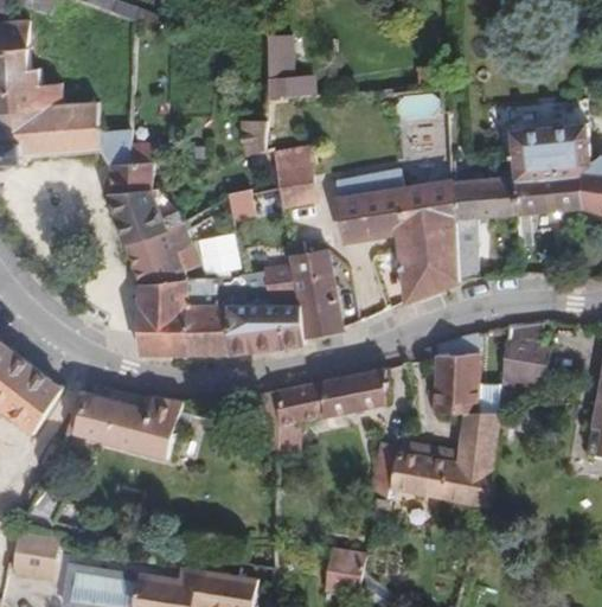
[(19,0),(50,13),(55,0),(19,0)]
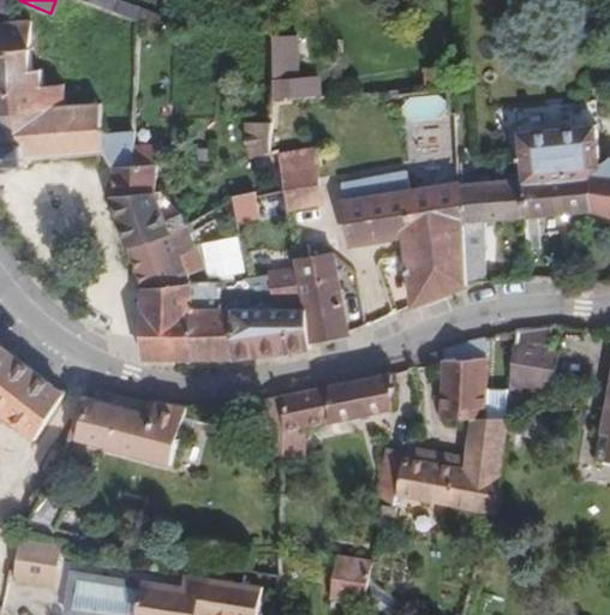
[(137,19),(171,31),(171,18),(118,0),(84,0),(84,1),(137,19)]
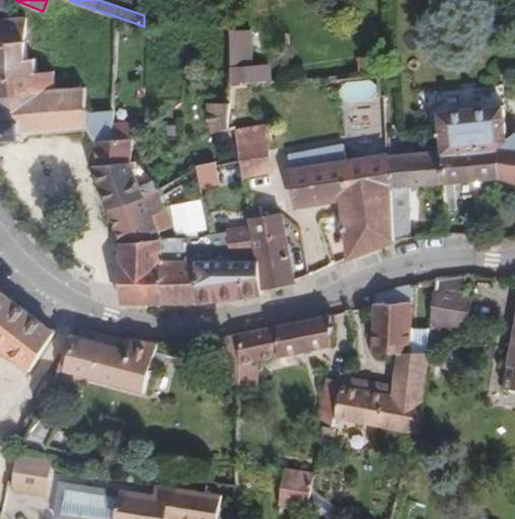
[(0,92),(54,88),(52,70),(33,70),(33,59),(24,59),(21,18),(0,19),(0,92)]
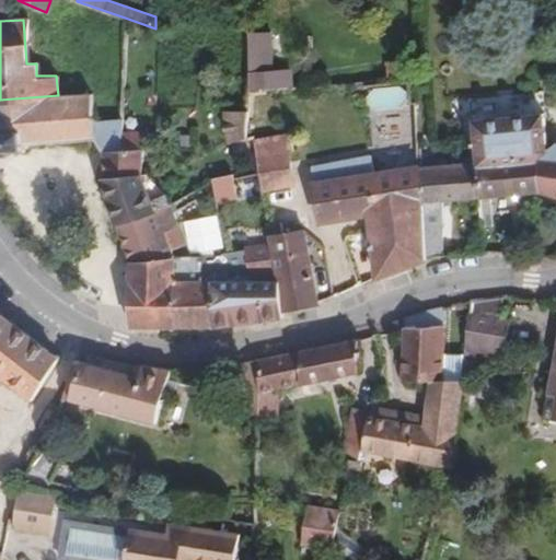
[(247,88),(289,86),(288,68),(270,69),(268,34),(248,34),(247,79),(247,88)]
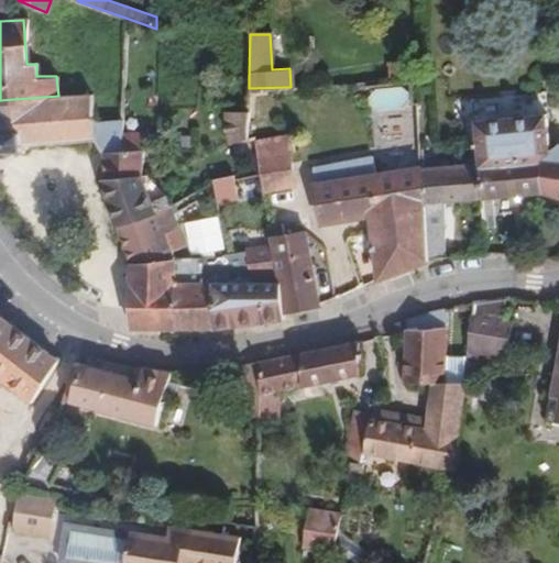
[(249,88),(249,79),(230,79),(229,107),(247,108),(249,108),(249,88)]
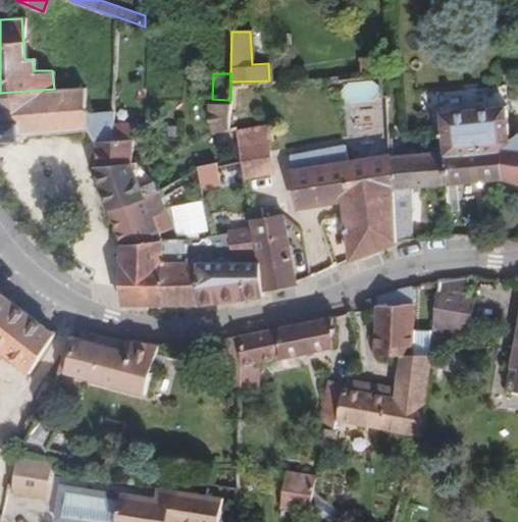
[(48,132),(85,128),(88,127),(87,112),(85,87),(80,87),(81,83),(75,84),(75,88),(54,89),(0,93),(0,144),(1,144),(1,140),(17,139),(17,142),(21,142),(20,139),(24,139),(24,137),(21,137),(21,134),(41,133),(41,136),(47,135),(48,132)]
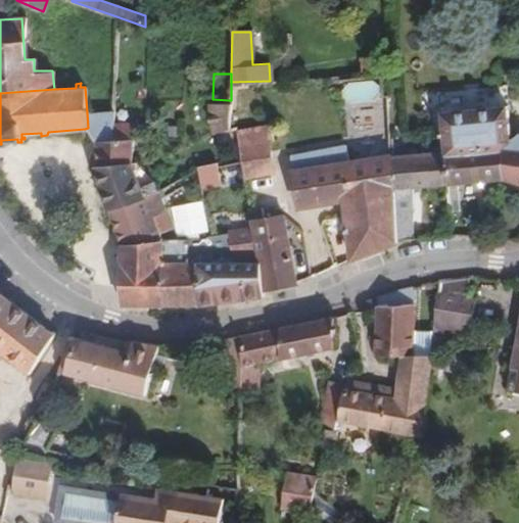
[(229,117),(228,106),(205,105),(210,134),(230,134),(229,117)]
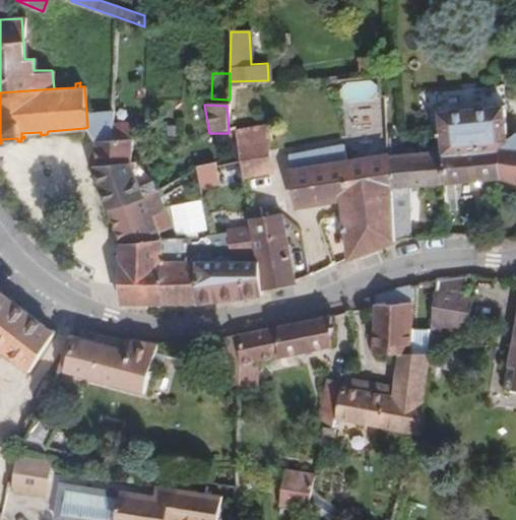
[(441,147),(430,148),(430,154),(441,153),(506,140),(503,106),(437,113),(441,147)]
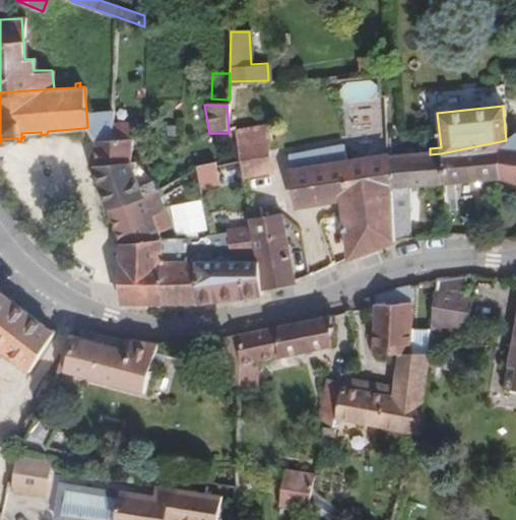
[(95,145),(92,166),(129,161),(131,135),(131,123),(112,123),(111,111),(86,112),(87,127),(84,128),(95,145)]
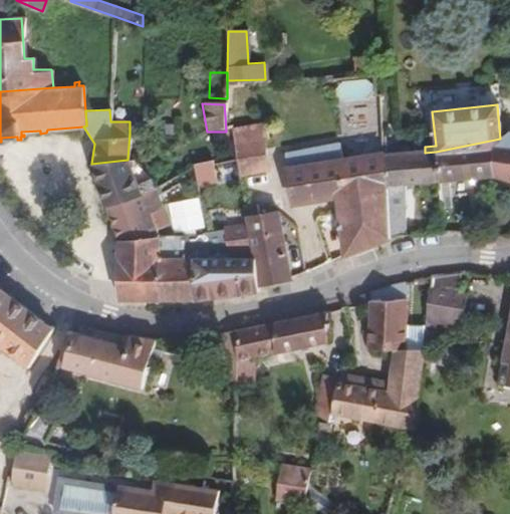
[(243,160),(245,171),(265,168),(262,142),(266,142),(265,126),(231,132),(234,161),(243,160)]
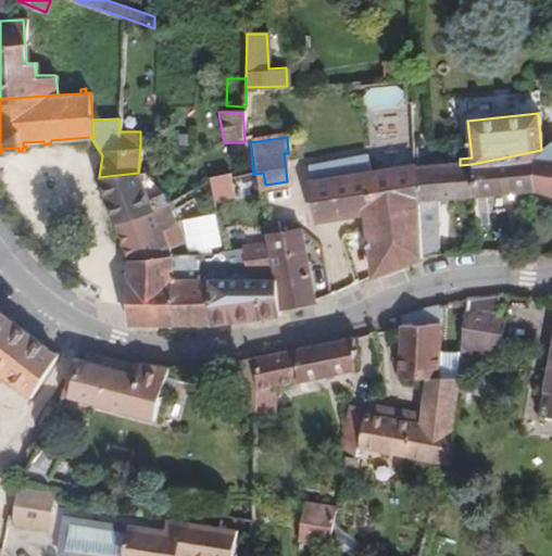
[(537,191),(551,196),(551,144),(549,143),(541,150),(472,164),(475,196),(484,194),(537,191)]
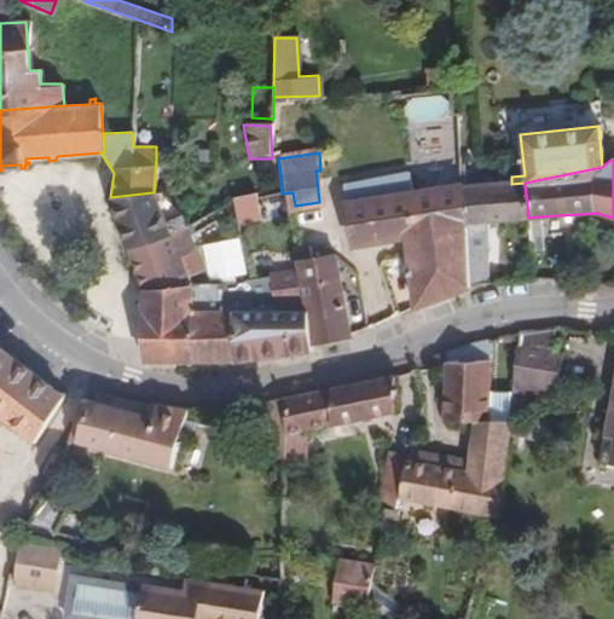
[(341,183),(351,244),(404,236),(413,307),(467,287),(463,186),(413,191),(412,172),(341,183)]
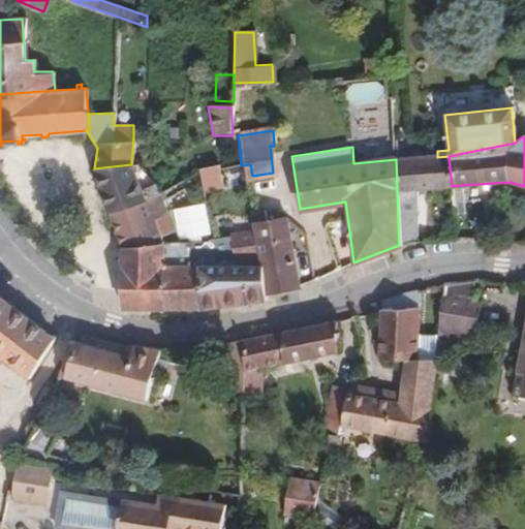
[(399,245),(413,244),(410,188),(452,186),(449,156),(437,157),(396,159),(399,245)]
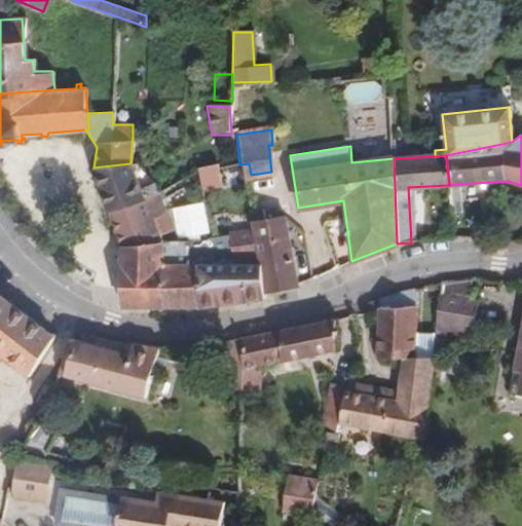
[(131,163),(137,179),(148,176),(138,162),(131,163)]
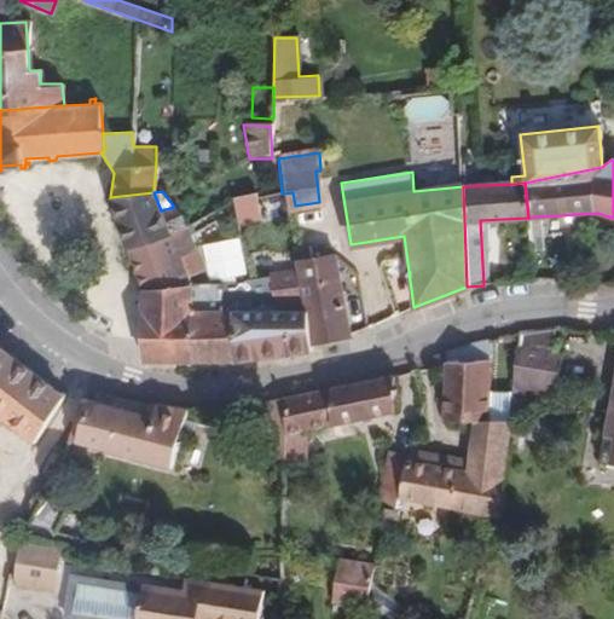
[(119,224),(128,250),(171,232),(161,210),(154,192),(110,197),(119,224)]
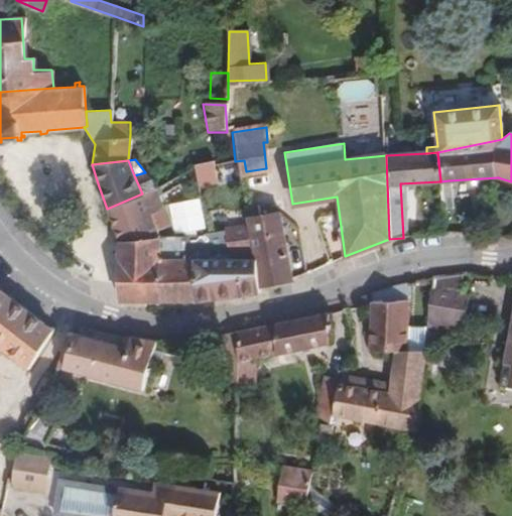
[(235,161),(238,173),(246,171),(244,160),(235,161)]
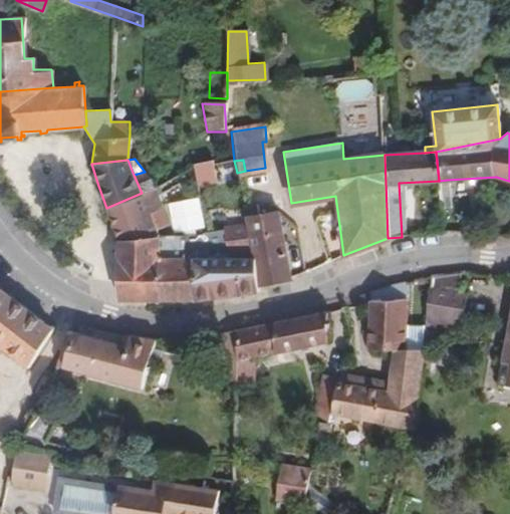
[(212,179),(211,165),(211,162),(191,166),(192,175),(194,181),(212,179)]
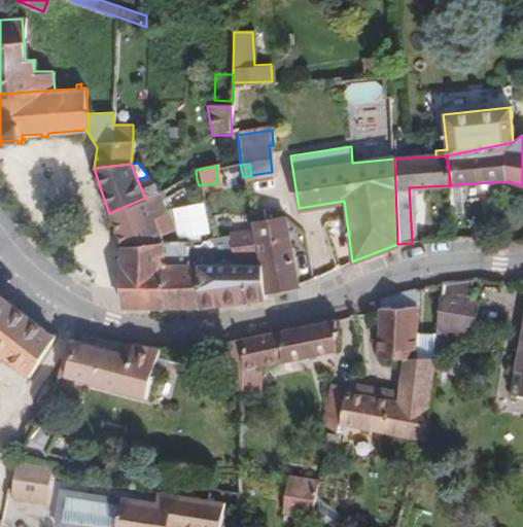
[(196,170),(157,192),(161,202),(185,185),(197,179),(196,170)]
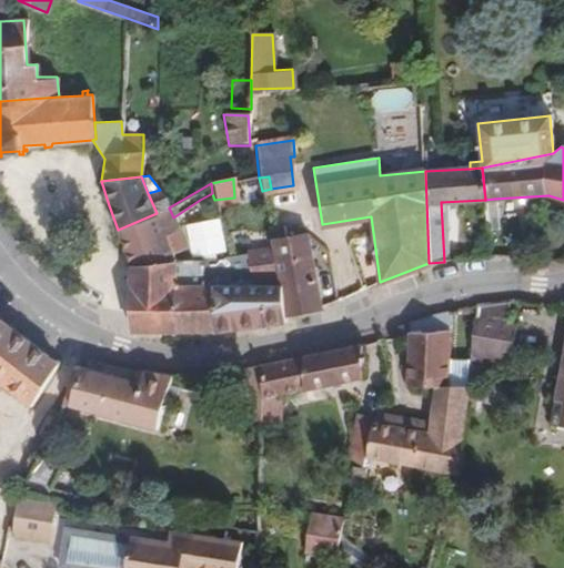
[(148,193),(157,213),(169,208),(160,190),(148,193)]
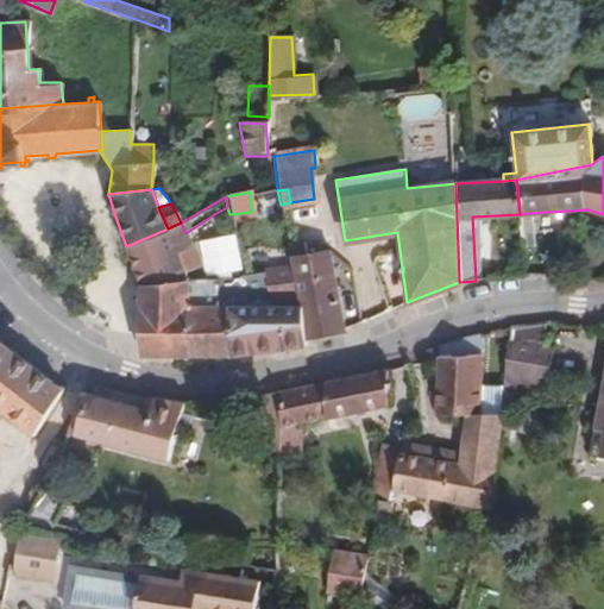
[(520,214),(517,248),(528,248),(529,213),(520,214)]
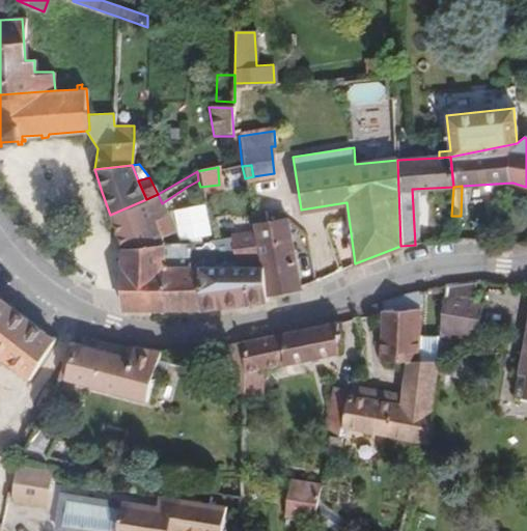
[(115,232),(120,249),(163,247),(163,231),(156,218),(167,216),(162,203),(158,194),(146,199),(110,215),(115,232)]
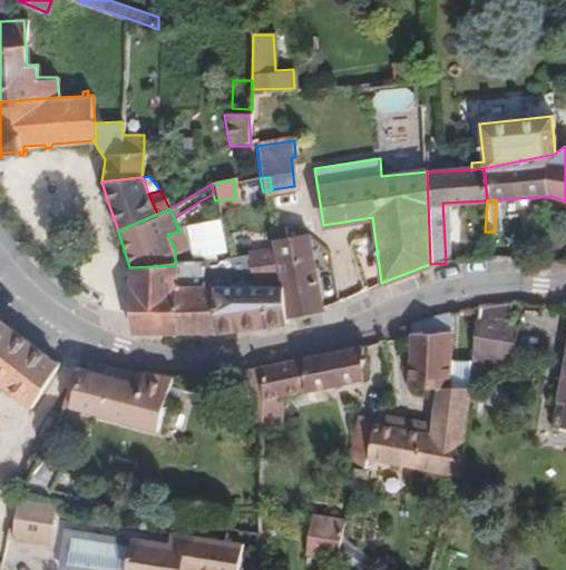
[(188,257),(224,256),(223,225),(187,226),(188,257)]
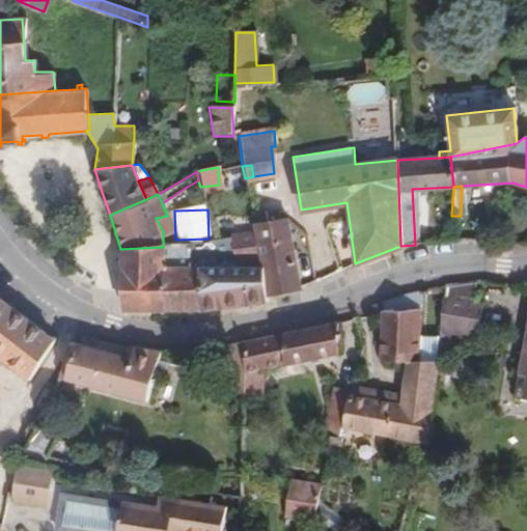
[(297,286),(285,217),(266,218),(265,211),(251,212),(254,230),(259,266),(265,294),(297,286)]
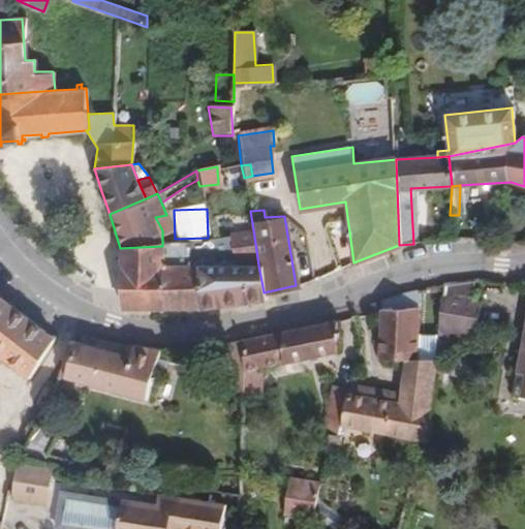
[(155,217),(162,230),(173,229),(166,215),(155,217)]
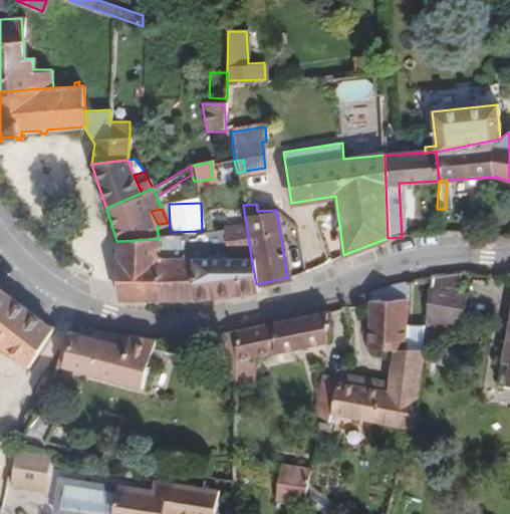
[(229,257),(251,257),(246,223),(220,228),(229,257)]
